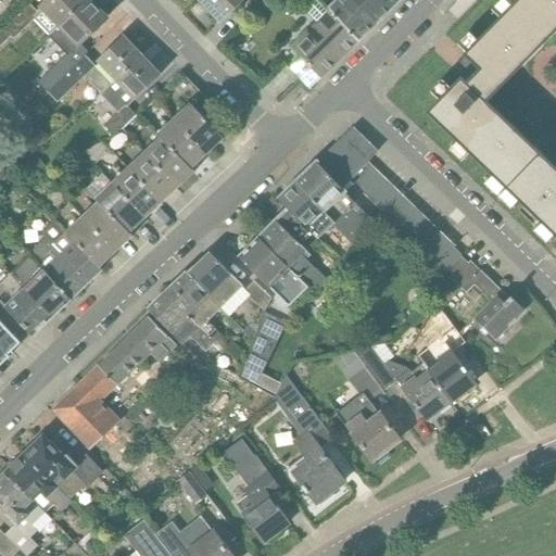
[(47,39),(51,36),(87,0),(48,0),(39,9),(37,12),(28,3),(0,29),(0,48),(29,21),(47,39)]
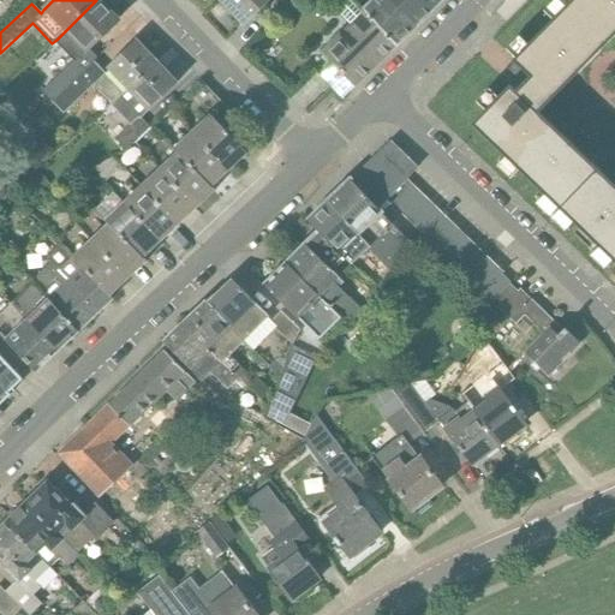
[(54,102),(91,64),(83,55),(119,21),(97,0),(96,0),(57,40),(76,59),(43,91),(54,102)]
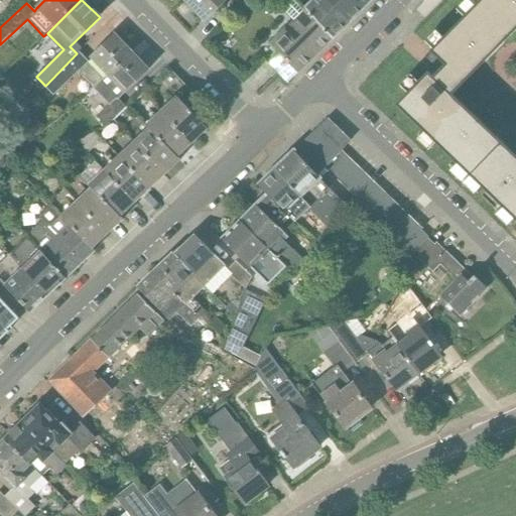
[(184,0),(205,20),(225,0),(184,0)]
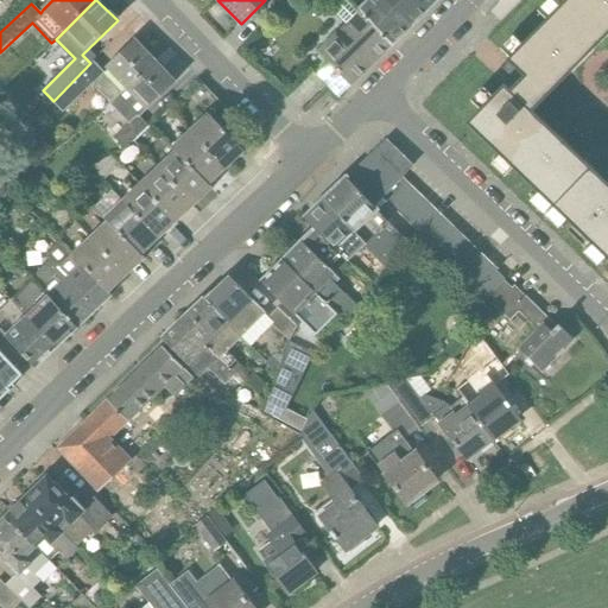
[(362,0),(356,7),(359,11),(392,46),(426,12),(415,0),(362,0)]
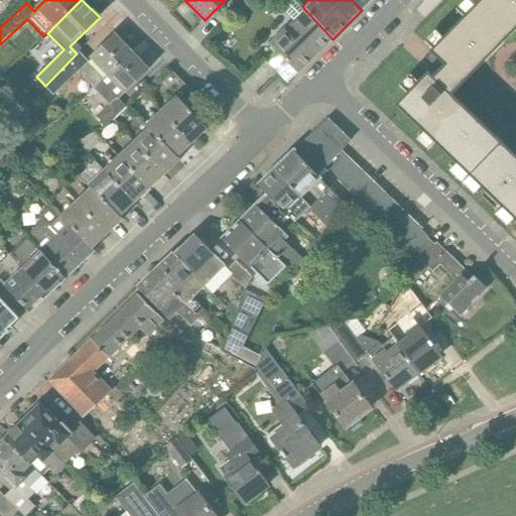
[(352,0),(362,10),(372,0),(352,0)]
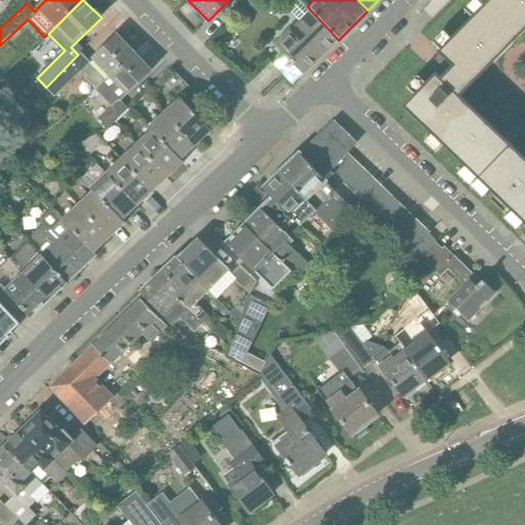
[(524,160),(458,96),(524,28),(524,0),(488,0),(438,51),(452,65),(440,78),(435,73),(403,107),(524,223),(524,160)]
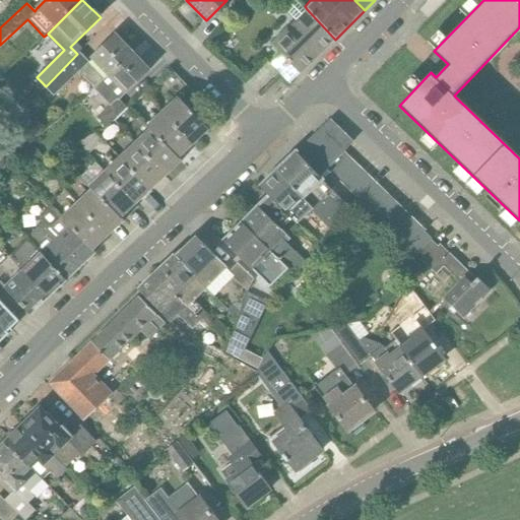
[(335,40),(307,9),(286,29),(272,44),(281,54),(271,64),(289,84),(335,40)]
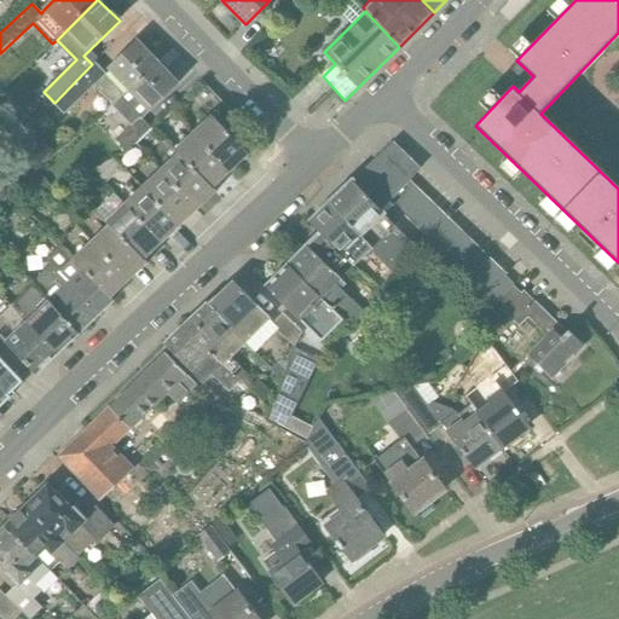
[(120,98),(120,99),(158,62),(137,40),(102,74),(92,64),(55,103),(65,114),(96,85),(115,103),(120,98)]
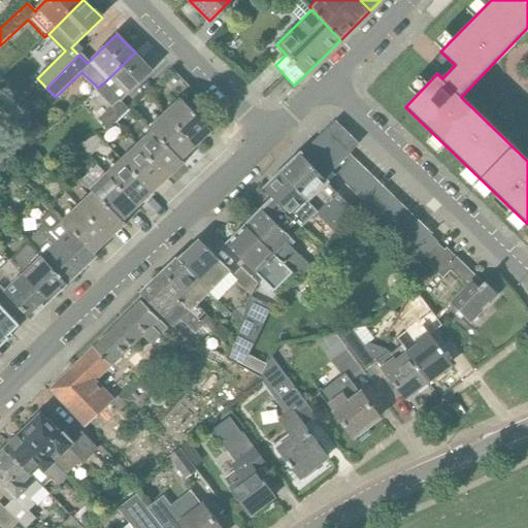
[(135,53),(102,85),(118,101),(100,119),(99,118),(87,129),(92,133),(103,123),(109,129),(129,109),(146,91),(140,84),(153,71),(135,53)]
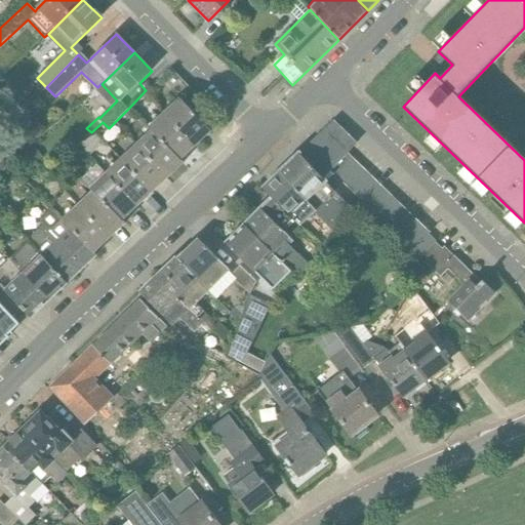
[(164,112),(196,147),(211,132),(178,97),(164,112)]
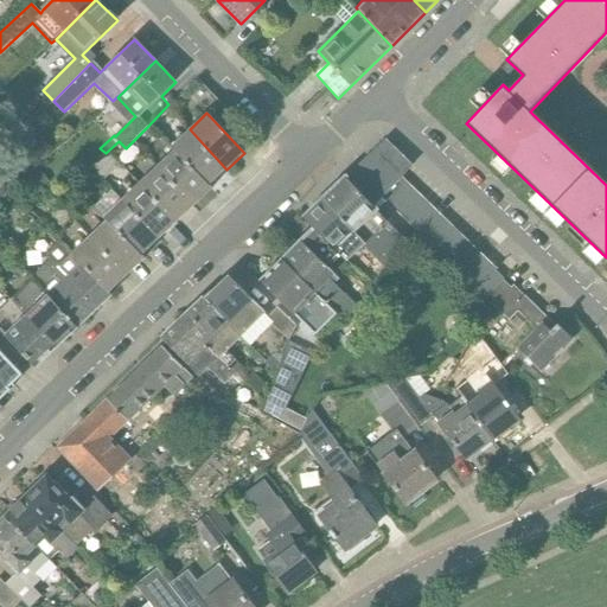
[(209,186),(227,170),(190,129),(170,148),(173,152),(209,186)]
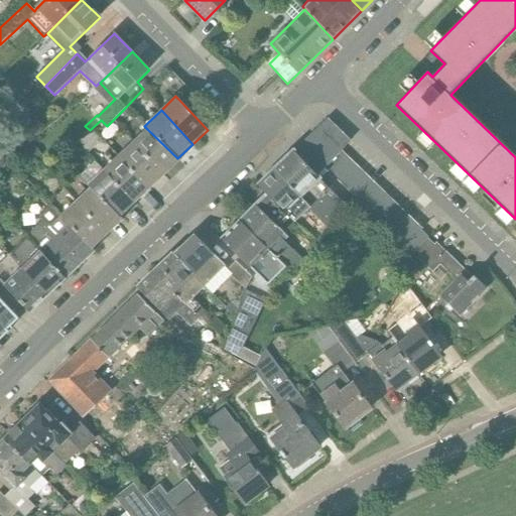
[(325,168),(342,151),(345,148),(321,125),(295,149),(294,148),(292,150),(317,176),(325,168)]
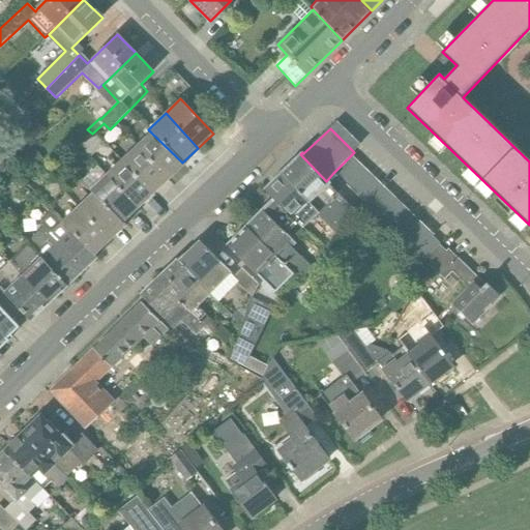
[(185,165),(182,163),(151,133),(137,146),(169,180),(185,165)]
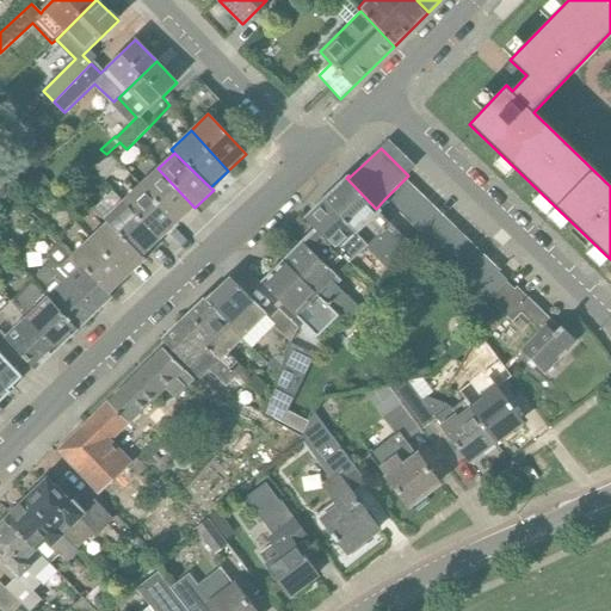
[(178,223),(195,208),(158,168),(141,184),(178,223)]
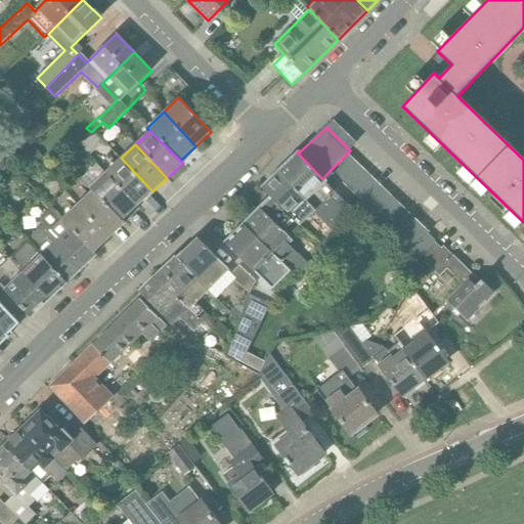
[(311,201),(328,185),(322,179),(297,153),(279,169),(311,201)]
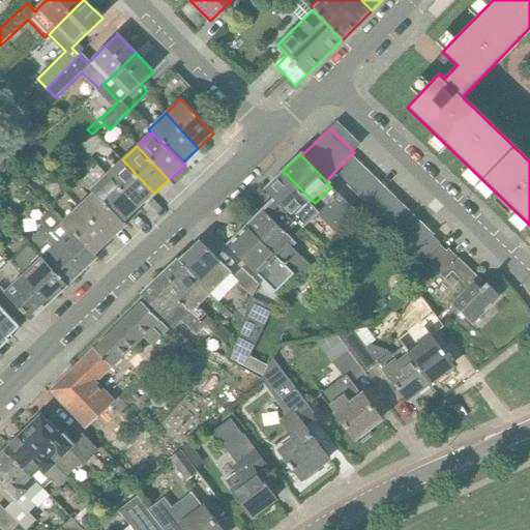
[(360,164),(351,155),(333,173),(343,181),(360,164)]
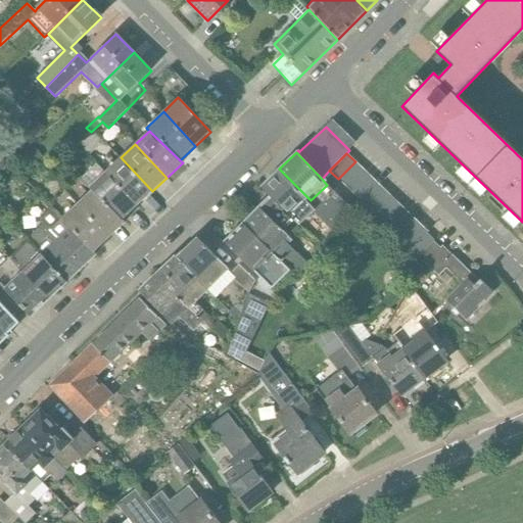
[(136,206),(152,191),(121,157),(104,173),(136,206)]
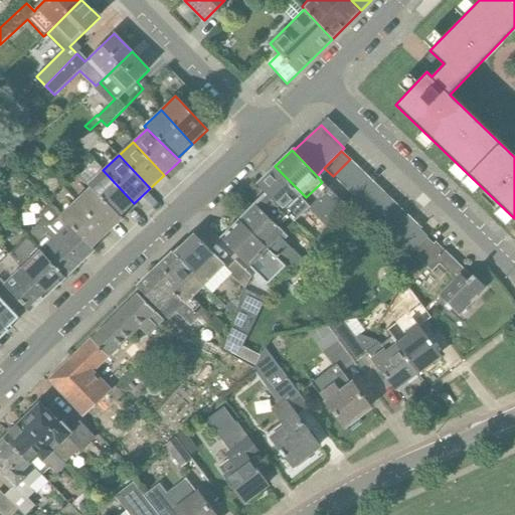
[(359,168),(350,159),(333,176),(342,185),(359,168)]
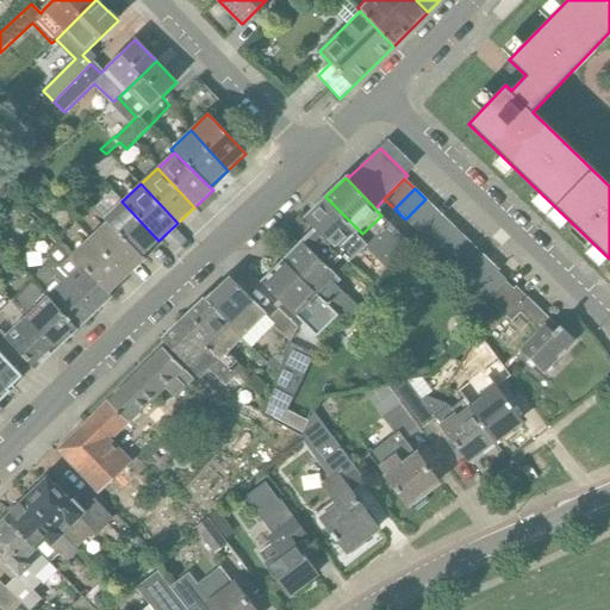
[(350,265),(367,249),(358,238),(362,234),(325,197),(304,219),(315,230),(341,255),(350,265)]
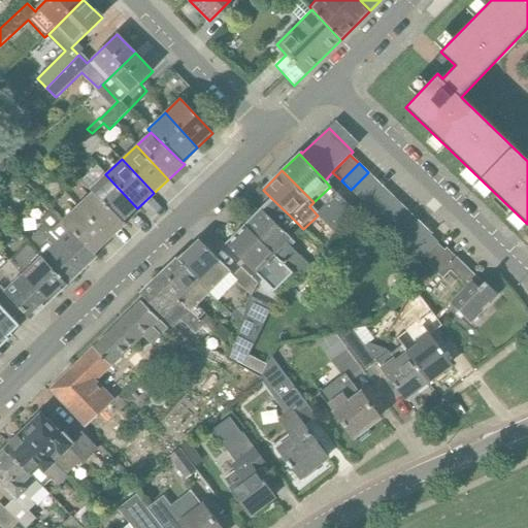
[(377,180),(368,172),(351,190),(360,198),(377,180)]
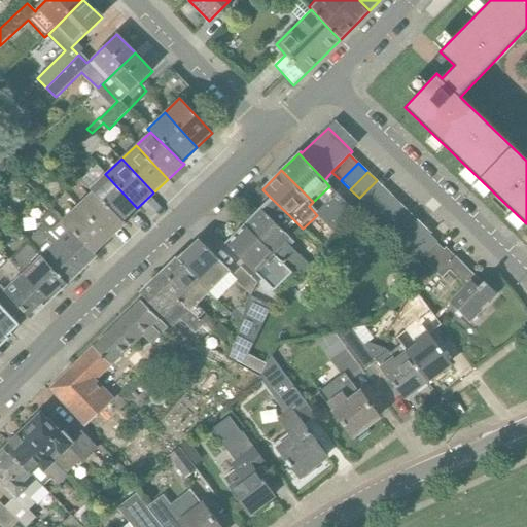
[(123,222),(137,208),(105,174),(90,188),(92,191),(123,222)]
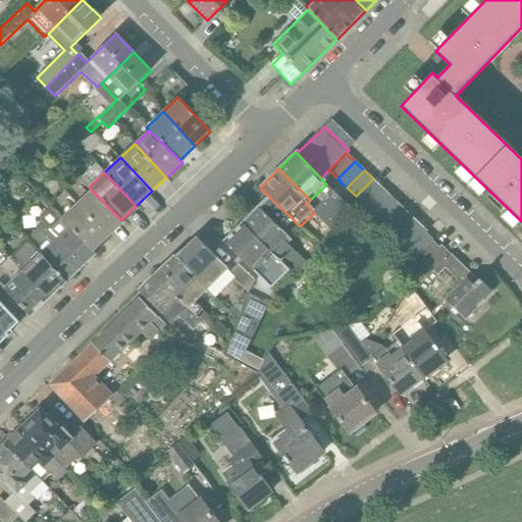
[(381,188),(373,178),(356,196),(365,205),(381,188)]
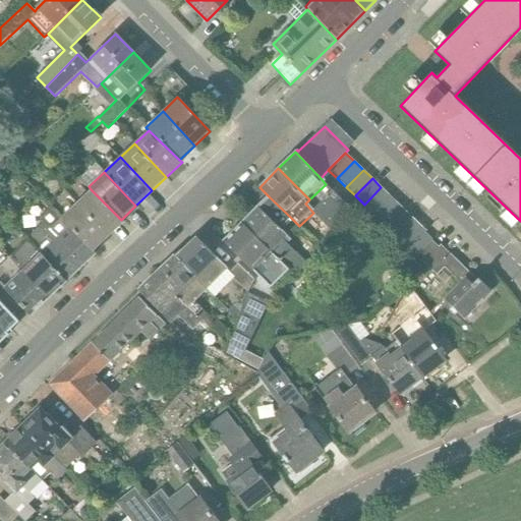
[(390,196),(381,187),(364,205),(373,214),(390,196)]
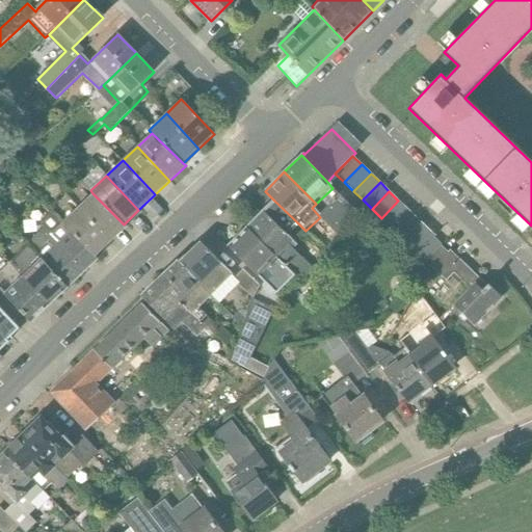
[(127,227),(124,224),(92,193),(78,207),(111,242),(127,227)]
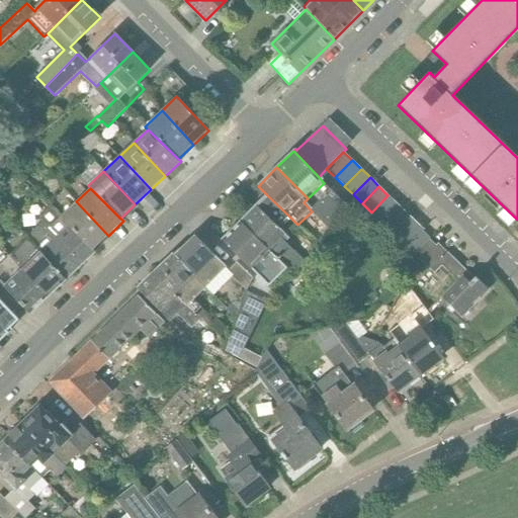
[(241,221),(288,268),(291,266),(298,273),(311,279),(317,272),(281,239),(285,234),(280,229),(288,221),(287,220),(289,217),(267,195),(241,221)]
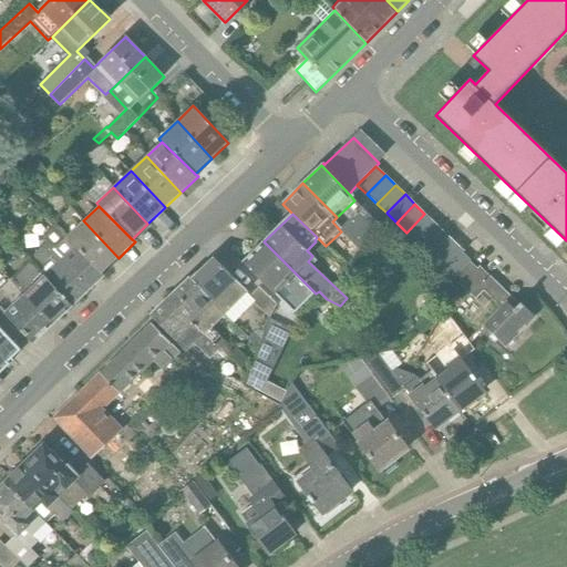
[(434,223),(424,214),(406,233),(416,241),(434,223)]
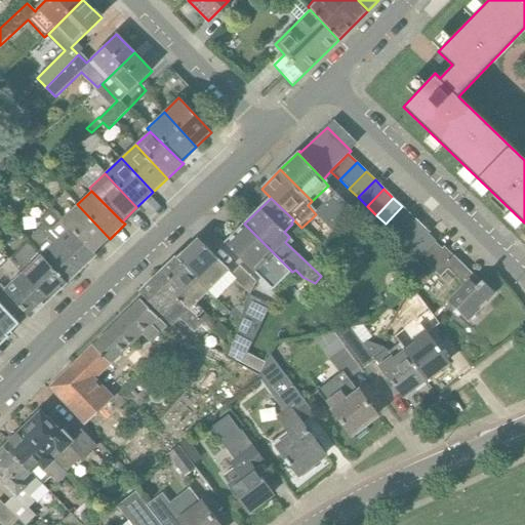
[(93,253),(110,239),(77,204),(62,219),(93,253)]
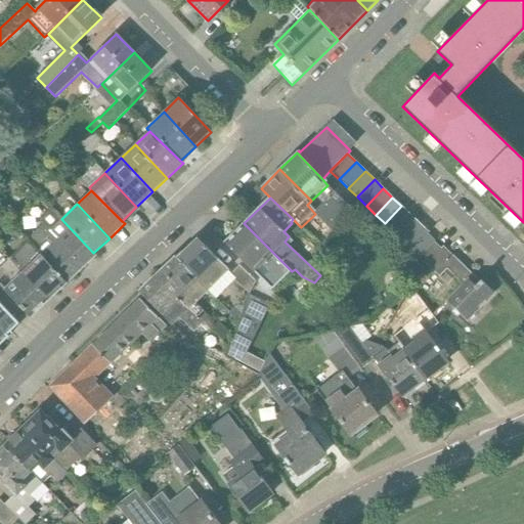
[(420,223),(401,206),(385,223),(397,235),(402,242),(420,223)]
